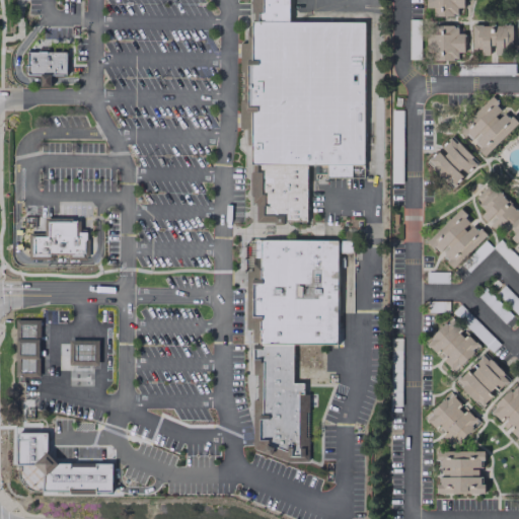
[(289,0),(289,21),(253,20),(253,12),(250,12),(250,0),(289,0)]
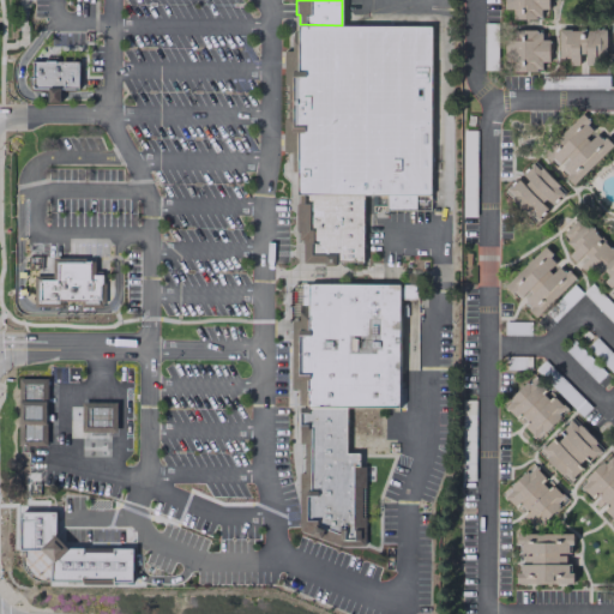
[(512,18),(541,19),(541,10),(548,10),(547,0),(503,0),(504,10),(513,10),(512,18)]
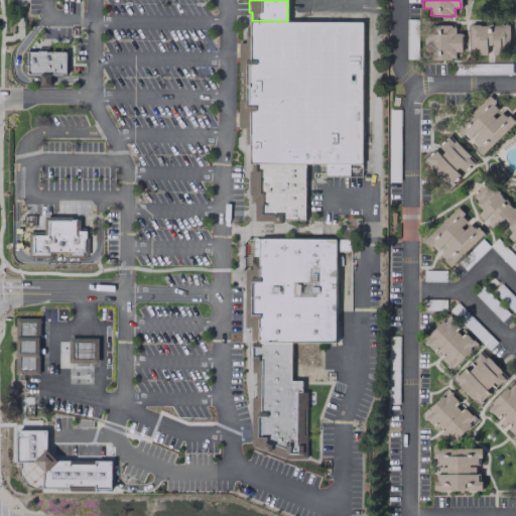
[(249,20),(252,20),(287,21),(362,21),(361,175),(324,175),(324,163),(304,163),(250,162),(248,163),(249,144),(244,144),(244,128),(238,127),(238,100),(241,100),(241,70),(238,70),(239,42),(245,42),(245,25),(249,25),(249,20)]
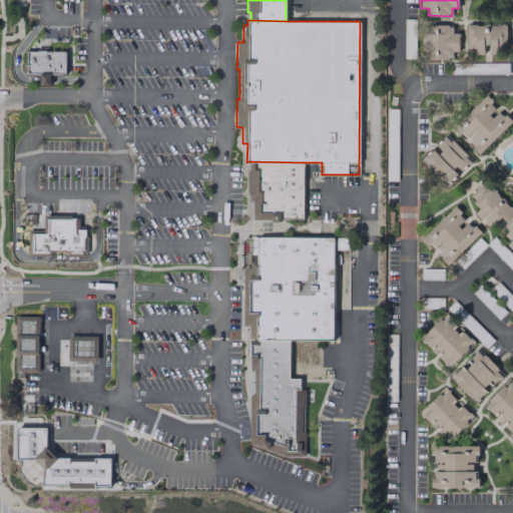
[(458,51),(459,32),(452,32),(452,24),(425,24),(424,59),(452,59),(452,51),(458,51)]
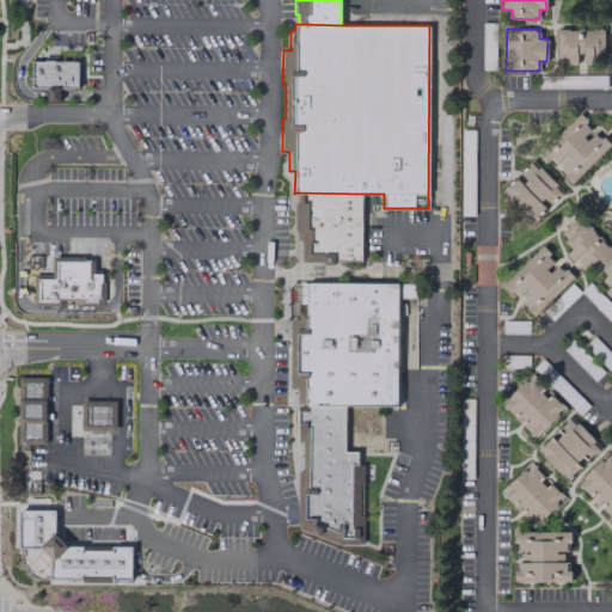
[(604,54),(603,29),(556,30),(557,63),(577,63),(577,54),(582,54),(583,65),(593,65),(592,55),(604,54)]
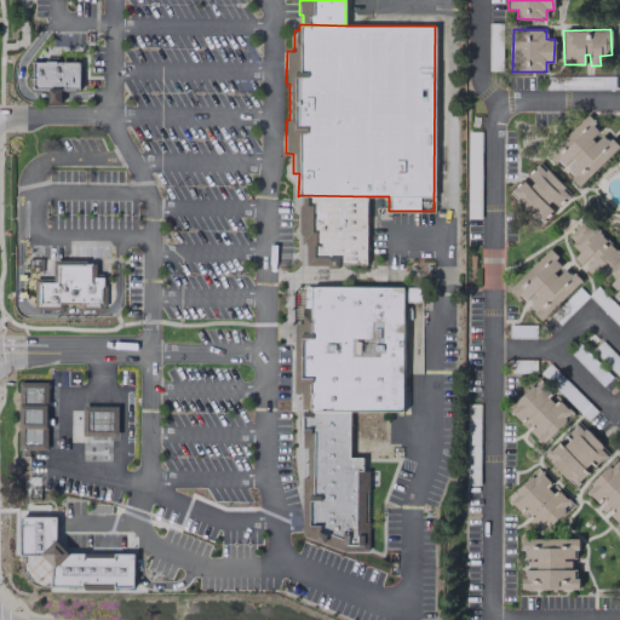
[(33,62),(80,62),(80,90),(33,90),(33,62)]
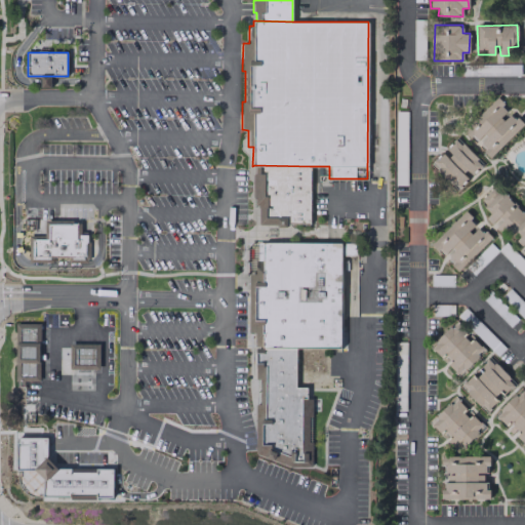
[(465,76),(481,74),(480,65),(462,67),(465,76)]
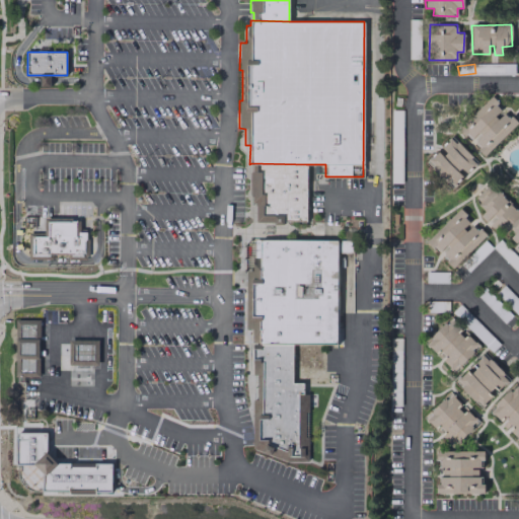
[(485,155),(516,123),(503,109),(504,108),(490,95),(457,130),(485,155)]
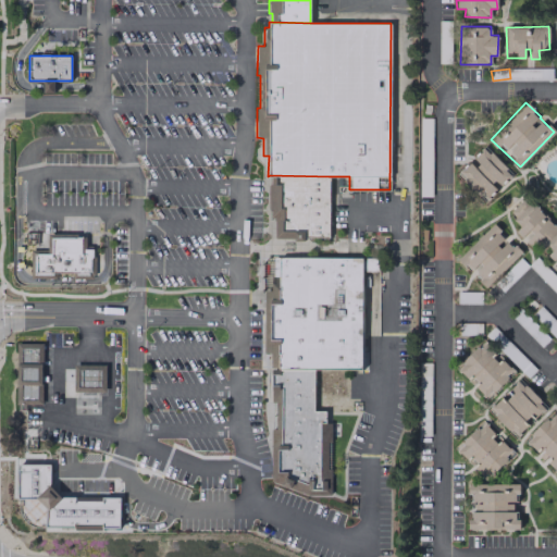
[(456,174),(484,201),(498,187),(512,174),(483,146),(470,159),(456,174)]
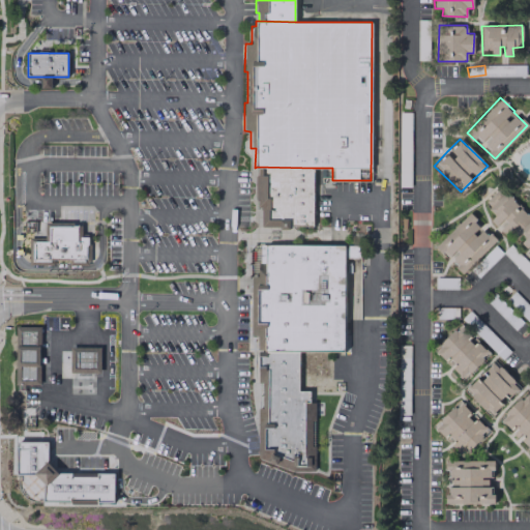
[(261,227),(280,227),(280,229),(290,229),(290,226),(313,226),(313,168),(257,167),(257,175),(254,175),(254,199),(257,199),(257,206),(260,206),(260,209),(261,209),(261,227)]
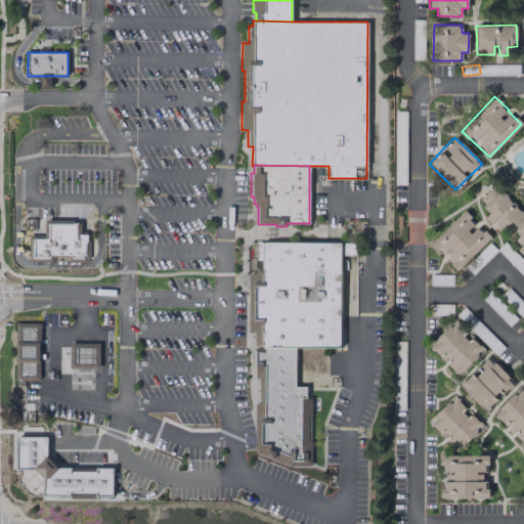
[(523,215),(494,184),(478,200),(489,212),(484,217),(501,234),(507,229),(523,248),(523,215)]
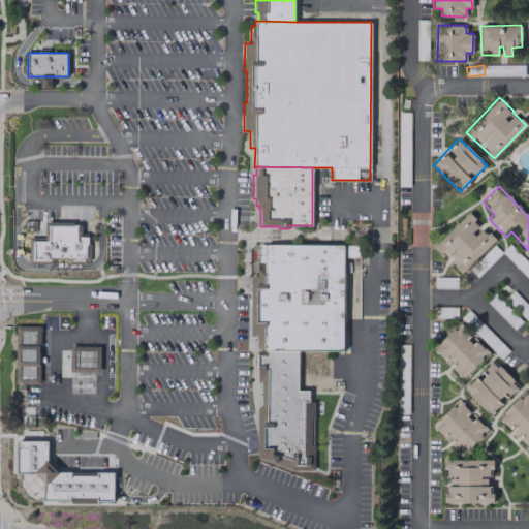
[(460,273),(494,241),(480,226),(468,213),(434,246),(447,259),(460,273)]
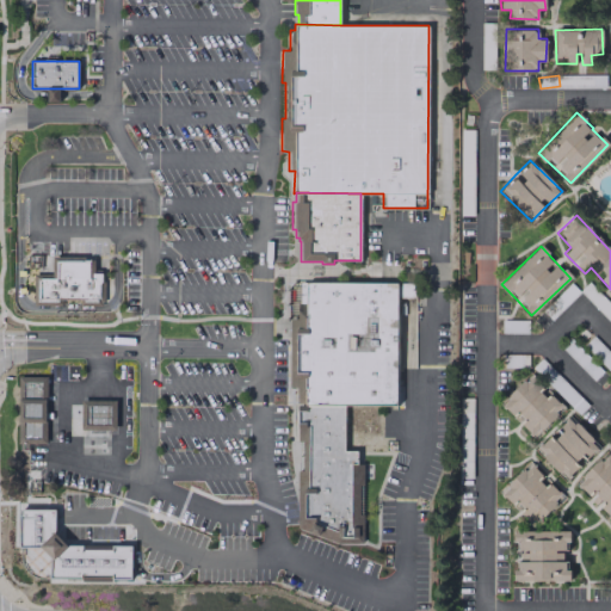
[(57,263),(91,263),(91,281),(102,281),(100,300),(99,300),(99,304),(41,303),(41,302),(38,302),(38,282),(41,282),(41,279),(57,281),(57,263)]
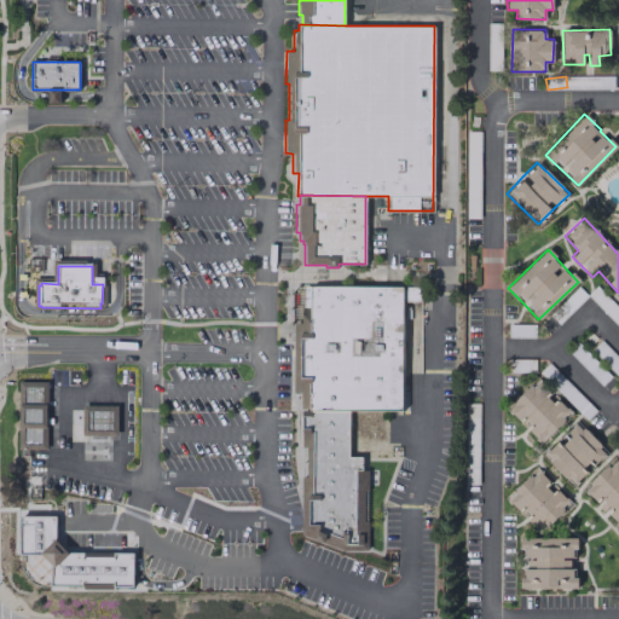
[(301,306),(302,306),(302,284),(403,285),(401,411),(348,410),(310,410),(310,408),(300,408),(300,392),(293,392),(293,322),(301,322),(301,306)]
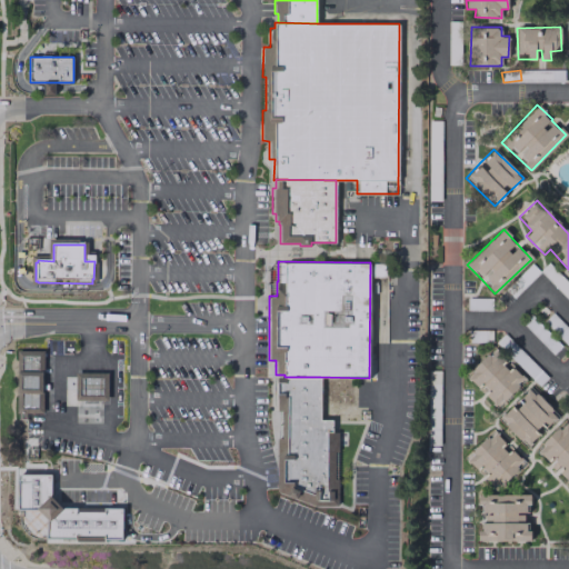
[(385,263),(370,263),(370,277),(386,277),(385,263)]
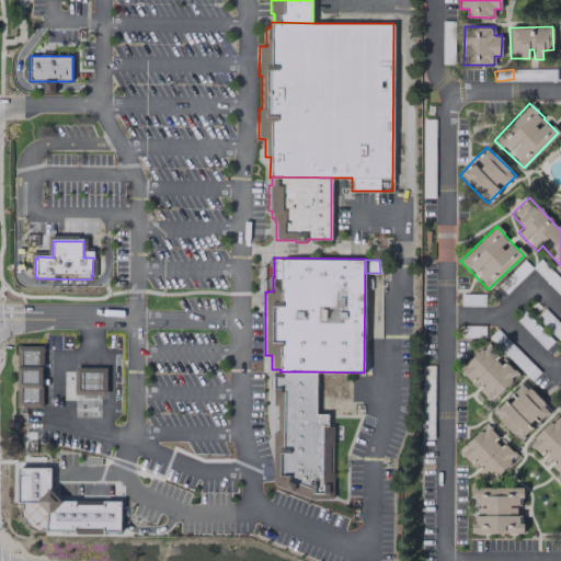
[(479,391),(490,402),(517,373),(505,362),(504,363),(484,344),(459,371),(470,382),(474,377),(484,386),(479,391)]
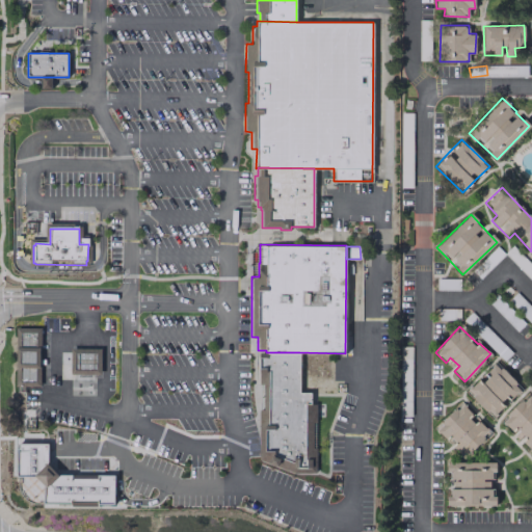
[(41,328),(17,328),(17,387),(41,388),(41,328)]
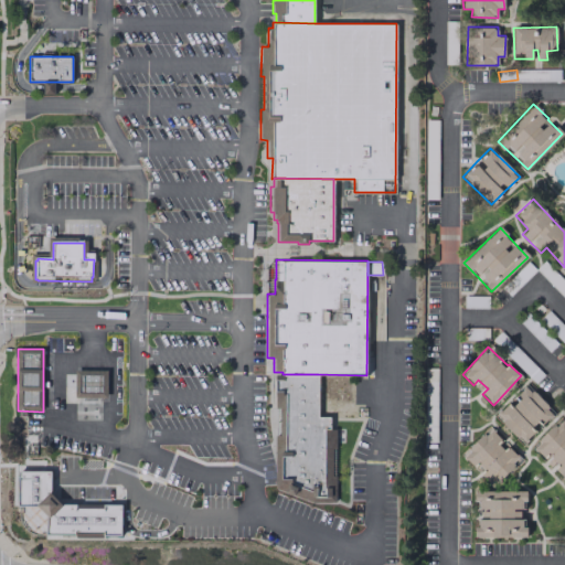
[(106,370),(75,370),(74,397),(106,397),(106,370)]
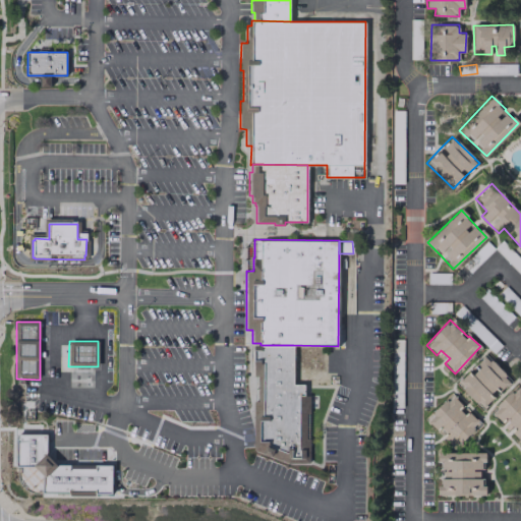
[(261,345),(293,345),(293,384),(303,384),(303,395),(308,395),(308,413),(305,413),(305,438),(309,438),(309,464),(287,464),(253,449),(253,402),(258,402),(258,375),(253,375),(253,345),(261,345)]
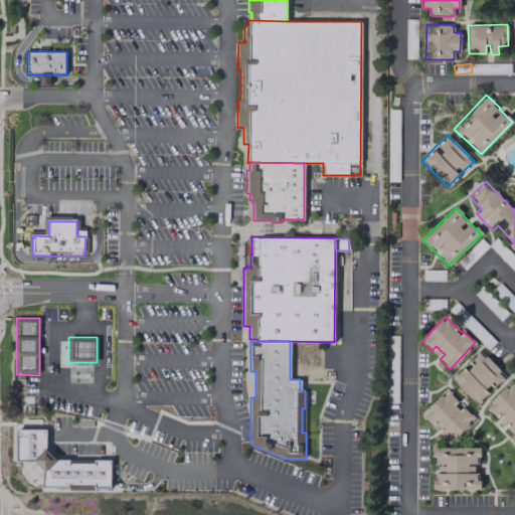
[(477,403),(492,386),(494,388),(505,374),(478,350),(451,380),(477,403)]
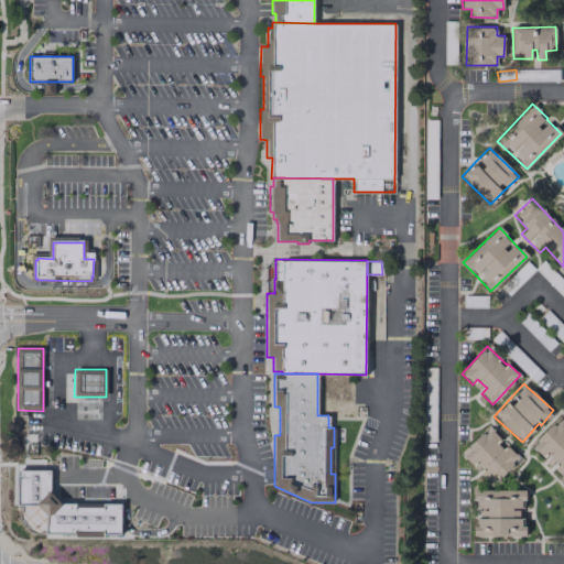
[(563,479),(563,422),(560,418),(531,444),(563,479)]
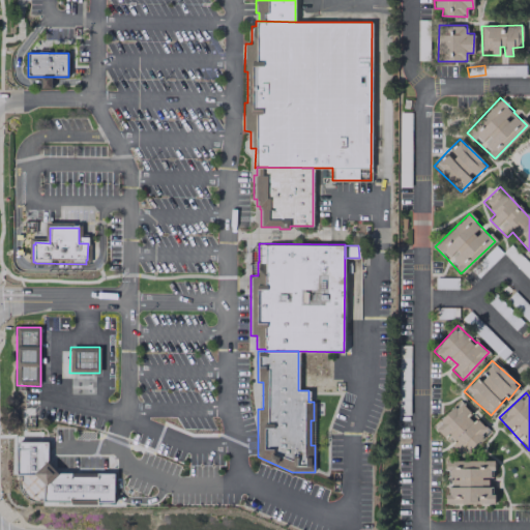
[(455,441),(451,446),(464,457),(489,429),(457,400),(432,428),(444,438),(447,434),(455,441)]
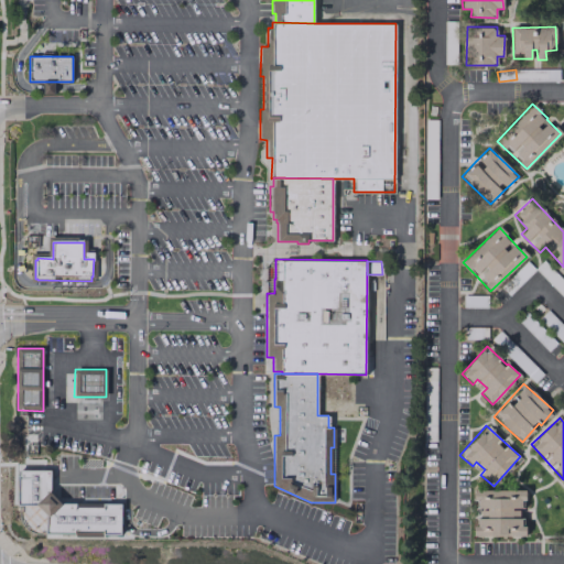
[(18,469),(51,469),(51,491),(62,503),(121,503),(120,533),(104,533),(104,537),(74,537),(74,533),(46,533),(46,514),(38,505),(18,505),(18,469)]
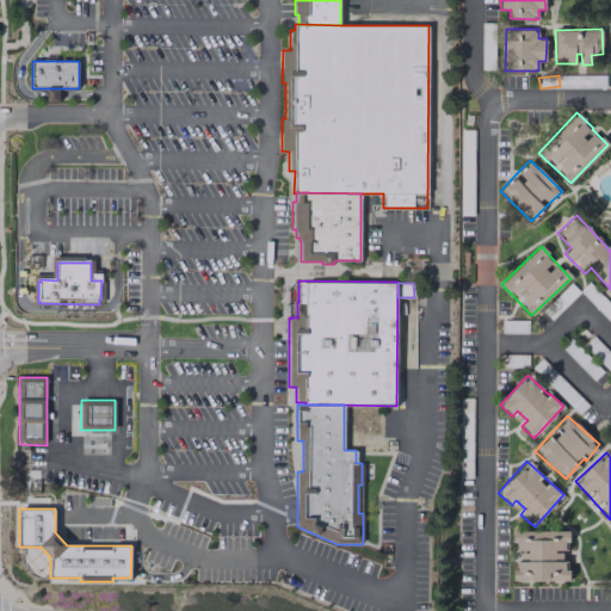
[(567,581),(567,530),(513,530),(513,543),(520,543),(520,562),(514,562),(514,581),(567,581)]
